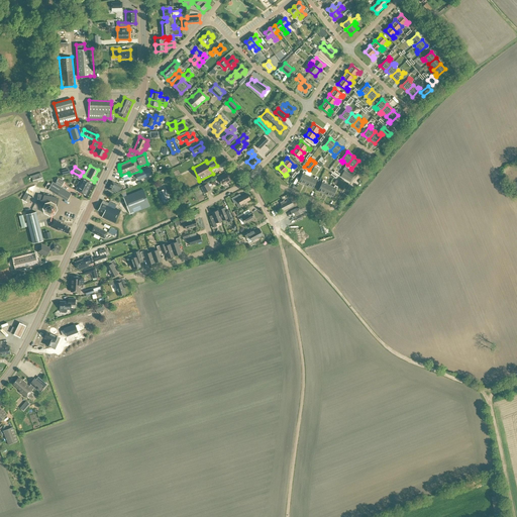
[(136,174),(138,180),(153,175),(150,168),(136,174)]
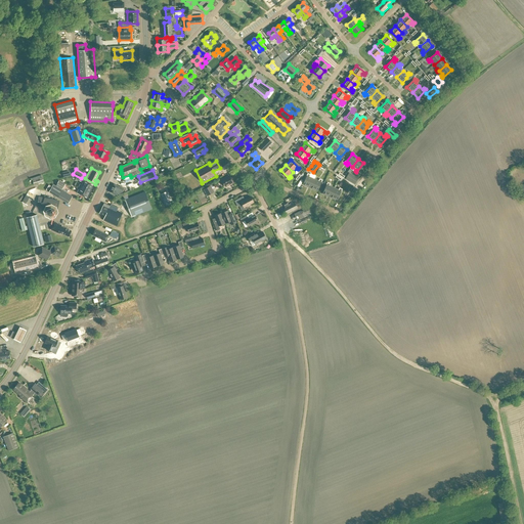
[(310,187),(314,178),(310,175),(310,174),(309,173),(304,184),(310,187)]
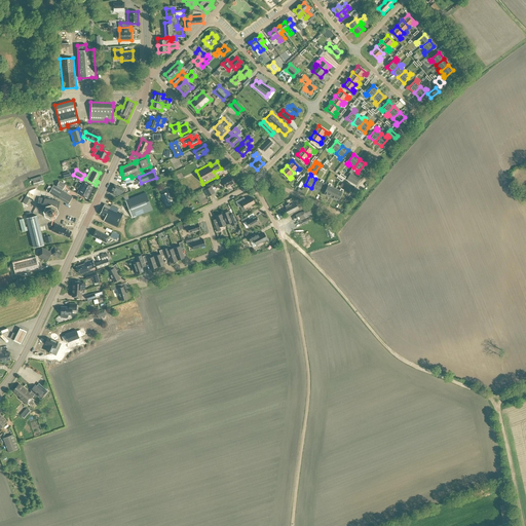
[(346,180),(357,185),(360,179),(350,174),(349,175),(346,180)]
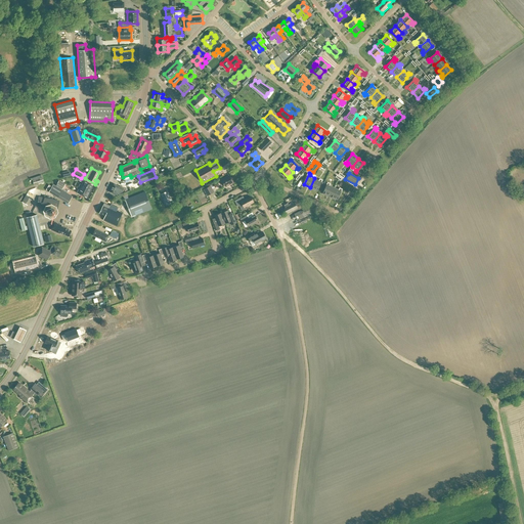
[(44,182),(42,175),(32,178),(34,185),(44,182)]
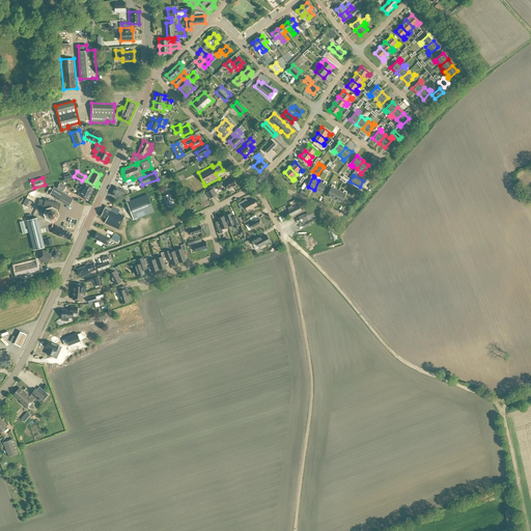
[(94,188),(78,178),(76,182),(80,184),(83,185),(82,187),(81,186),(79,189),(80,190),(78,195),(87,200),(94,188)]
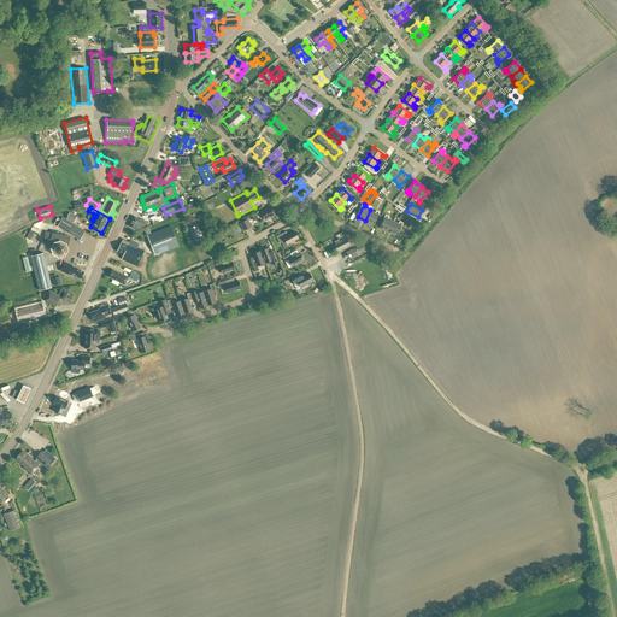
[(260,212),(265,221),(274,216),(269,207),(260,212)]
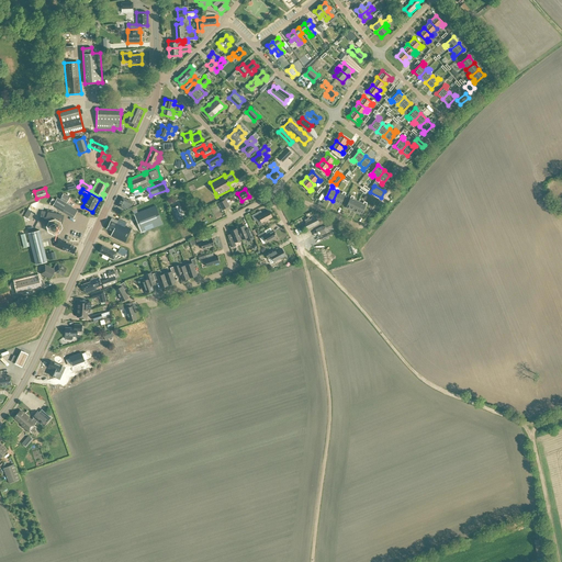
[(340,204),(346,192),(344,191),(343,193),(337,191),(333,201),(340,204)]
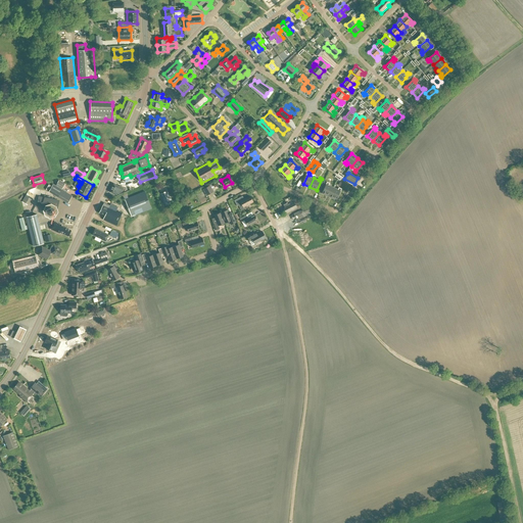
[(58,180),(55,186),(61,189),(64,184),(58,180)]
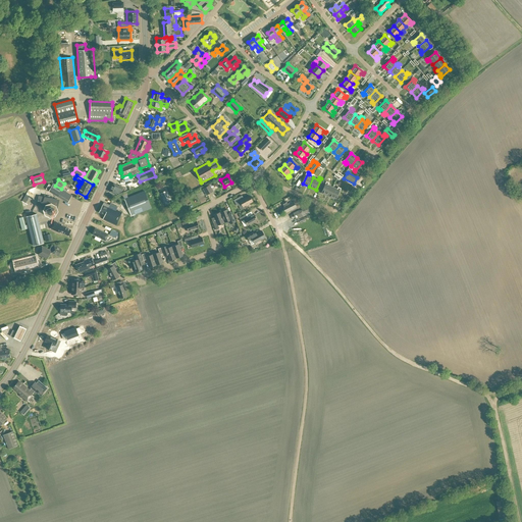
[(328,195),(332,186),(327,184),(328,183),(326,181),(321,192),(328,195)]
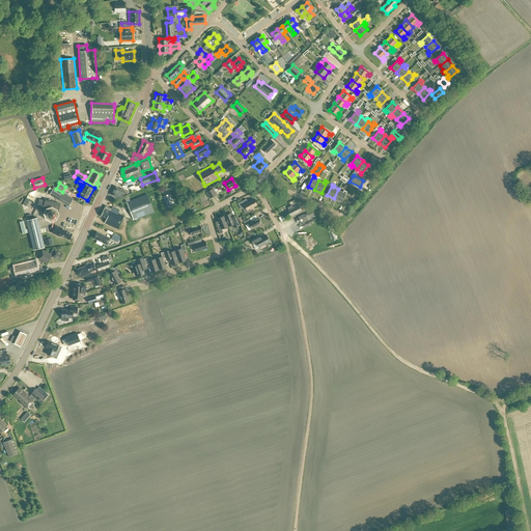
[(70,206),(74,199),(54,187),(50,194),(70,206)]
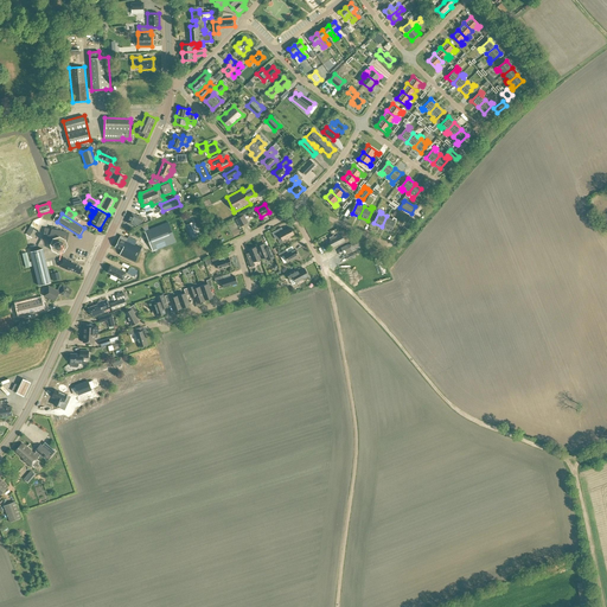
[(138,225),(139,223),(140,222),(141,223),(142,222),(144,218),(139,216),(139,217),(132,213),(127,223),(135,227),(135,224),(138,225)]
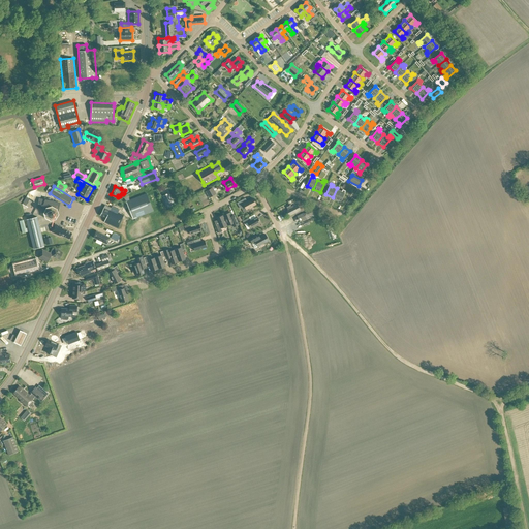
[(206,191),(209,196),(210,197),(216,194),(215,192),(213,188),(206,191)]
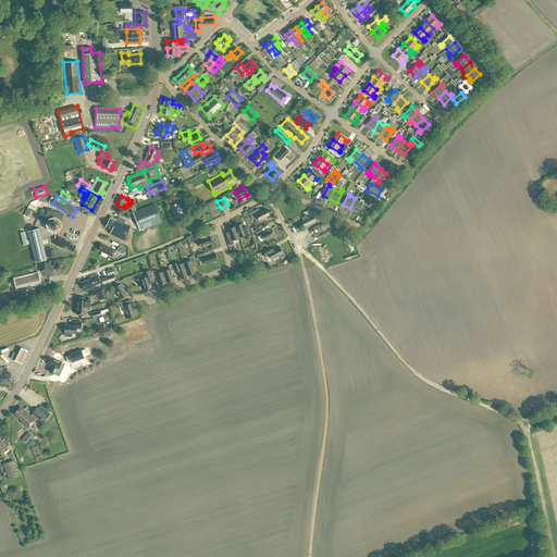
[(357,212),(362,200),(360,199),(360,201),(355,198),(350,208),(357,212)]
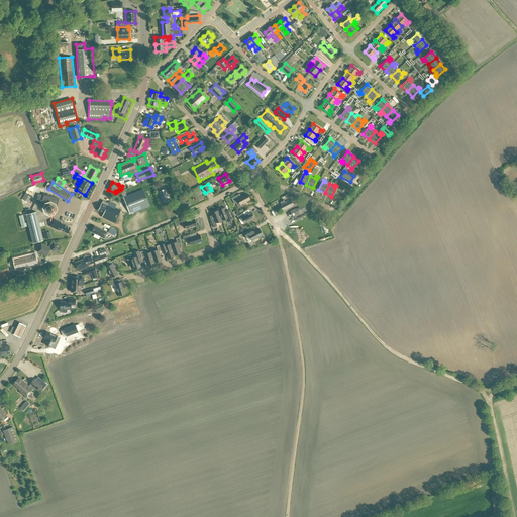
[(163,204),(171,200),(166,188),(157,192),(163,204)]
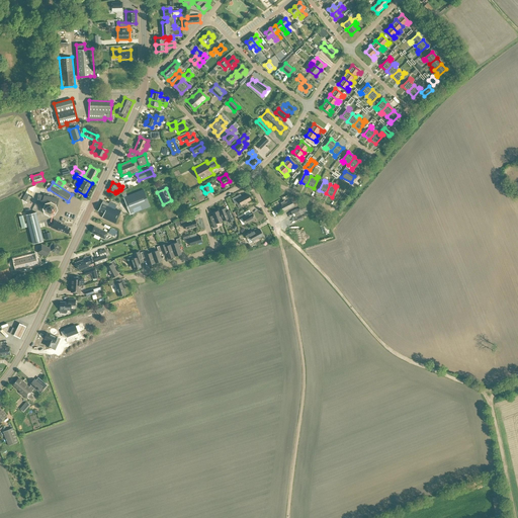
[(144,189),(125,196),(123,197),(131,214),(150,206),(144,189)]
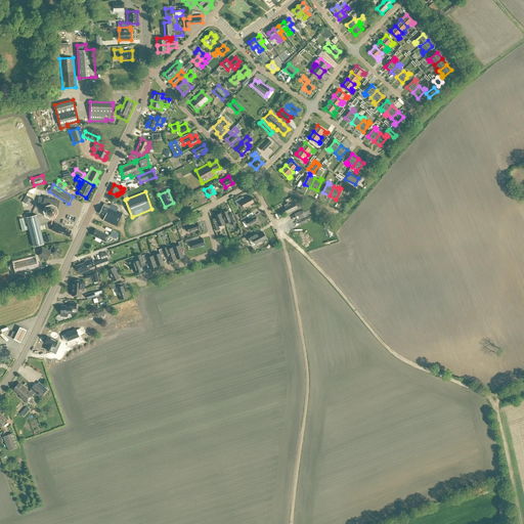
[(32,198),(27,194),(22,202),(27,205),(32,198)]
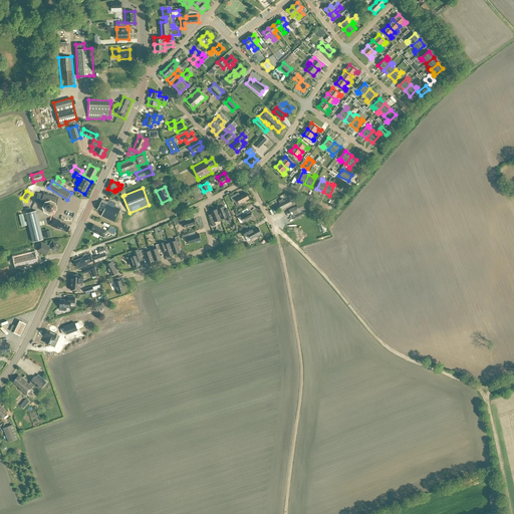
[(37,193),(36,202),(46,204),(49,203),(53,204),(53,205),(56,206),(58,197),(37,193)]
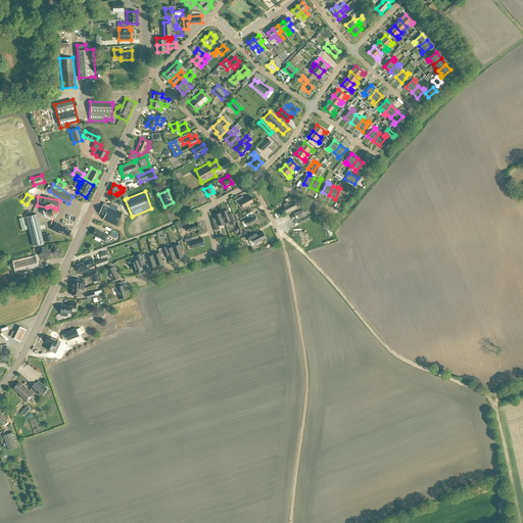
[(246,207),(246,206),(253,202),(250,196),(242,200),(241,197),(234,200),(237,206),(238,205),(241,210),(246,207)]
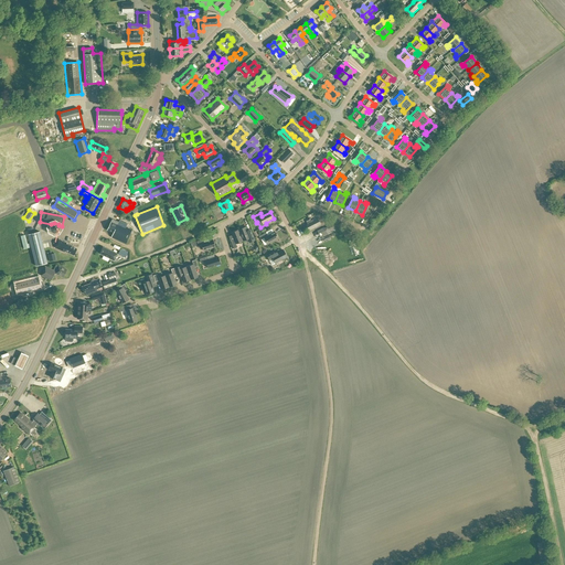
[(309,232),(320,225),(317,219),(313,220),(312,220),(310,221),(309,219),(306,220),(308,224),(306,225),(309,232)]
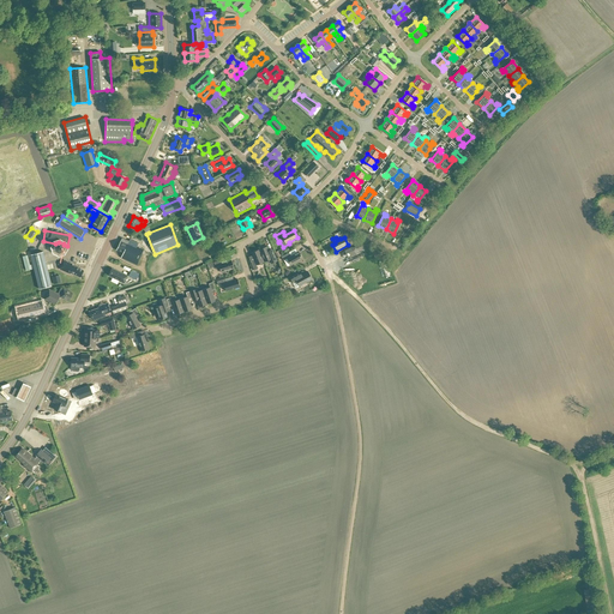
[(137,247),(138,244),(130,240),(128,241),(122,239),(116,251),(122,253),(121,258),(137,265),(144,250),(137,247)]
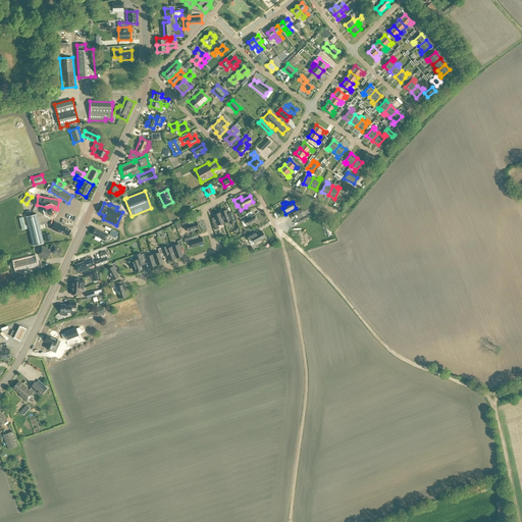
[(50,216),(54,214),(55,211),(54,208),(54,207),(50,206),(47,207),(46,207),(45,211),(47,214),(50,216)]
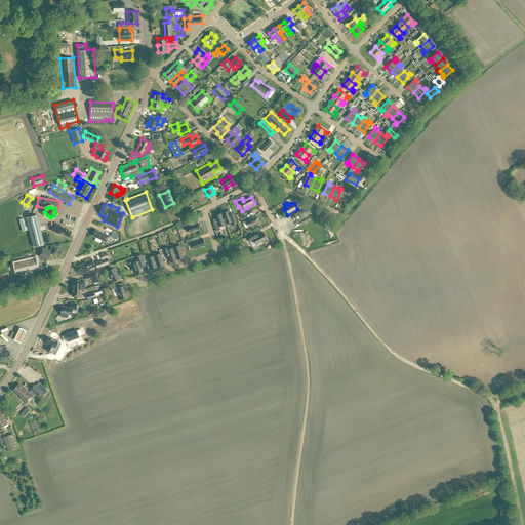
[(298,221),(313,214),(310,207),(301,211),(294,214),(298,221)]
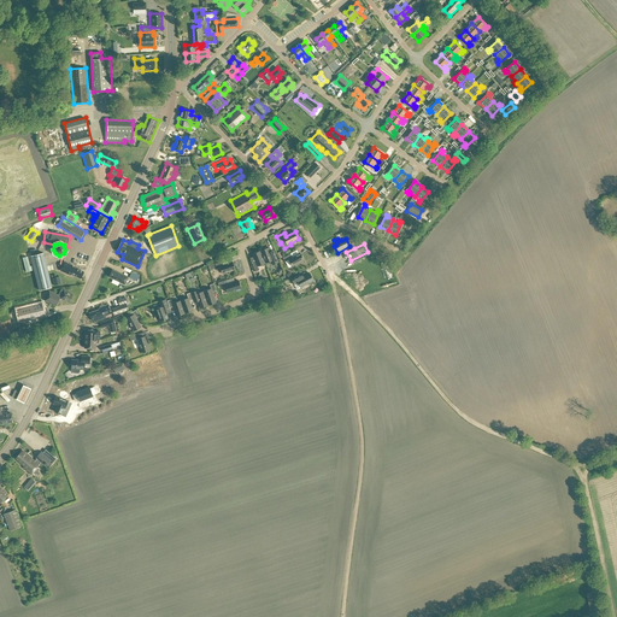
[(260,251),(265,263),(271,260),(272,265),(278,263),(274,251),(270,252),(268,248),(260,251)]
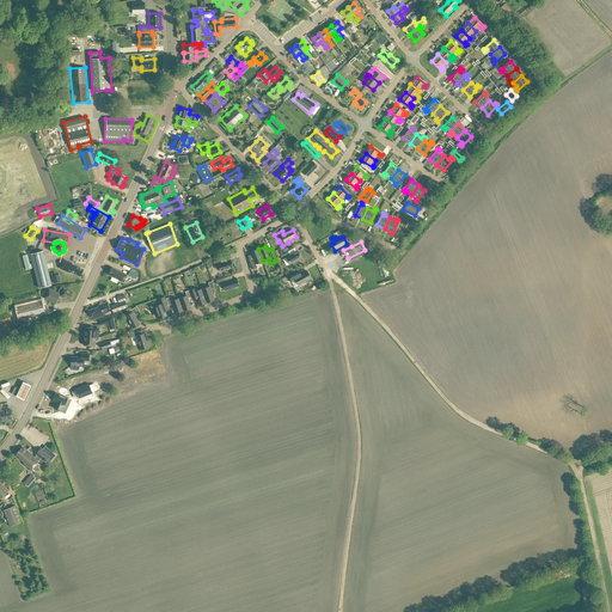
[(256,264),(263,261),(258,249),(250,252),(254,259),(250,262),(254,269),(257,268),(256,264)]
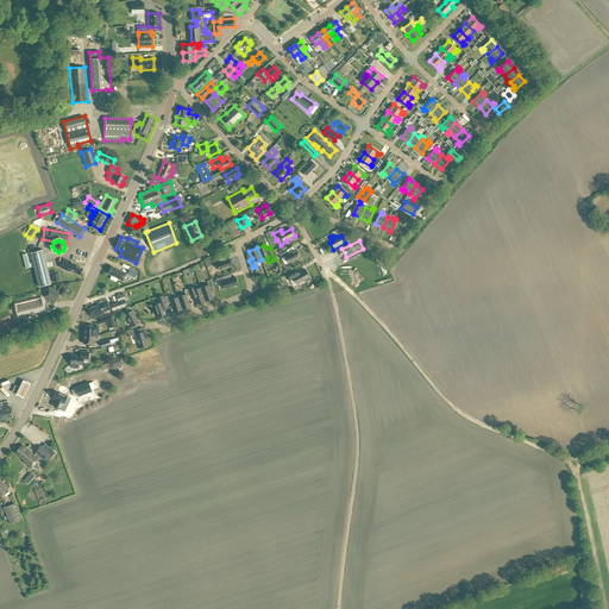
[(39,287),(51,283),(43,250),(31,252),(39,287)]
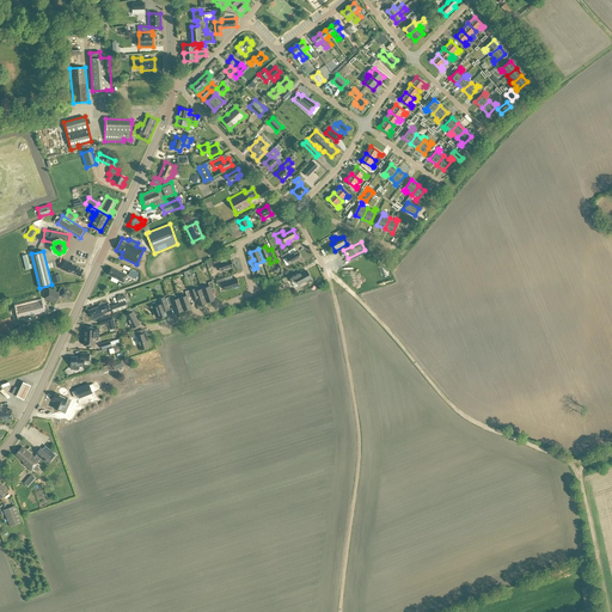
[(289,264),(301,258),(298,251),(289,255),(288,252),(280,256),(282,259),(286,257),(289,264)]
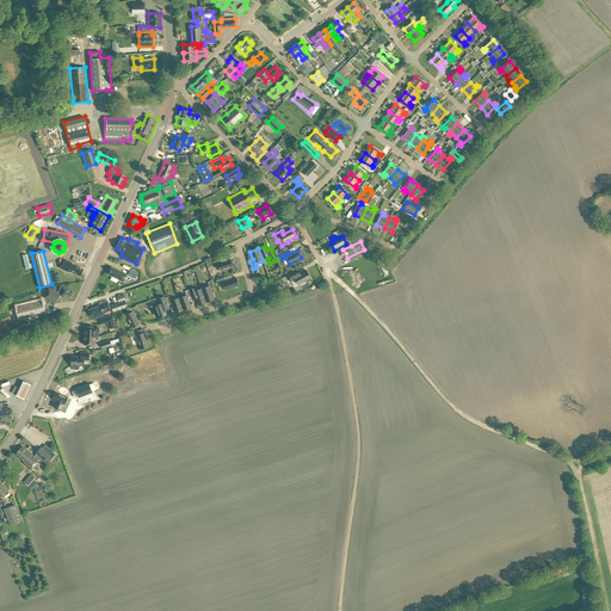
[(82,269),(72,264),(73,263),(63,259),(62,260),(60,259),(57,264),(61,265),(59,267),(71,273),(71,272),(80,276),(82,269)]
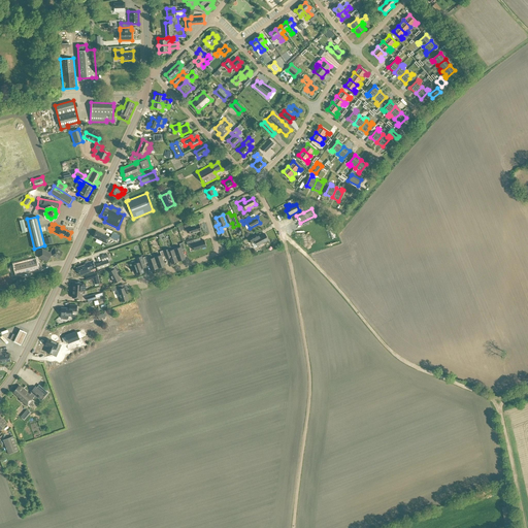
[(186,232),(189,231),(190,234),(201,231),(199,224),(191,227),(190,224),(184,226),(185,229),(186,232)]
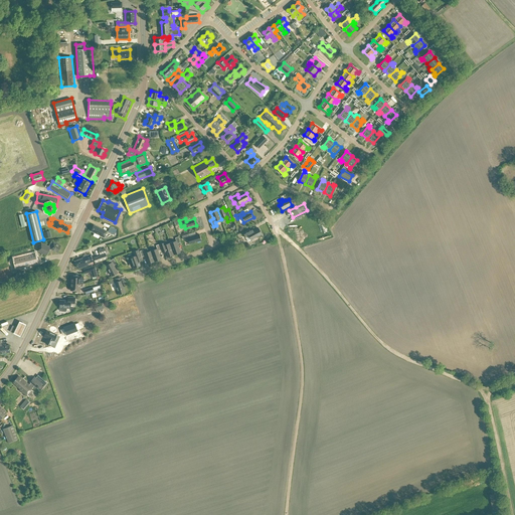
[(94,225),(91,231),(95,233),(93,235),(99,238),(100,235),(100,236),(104,238),(107,233),(108,231),(104,229),(94,225)]
